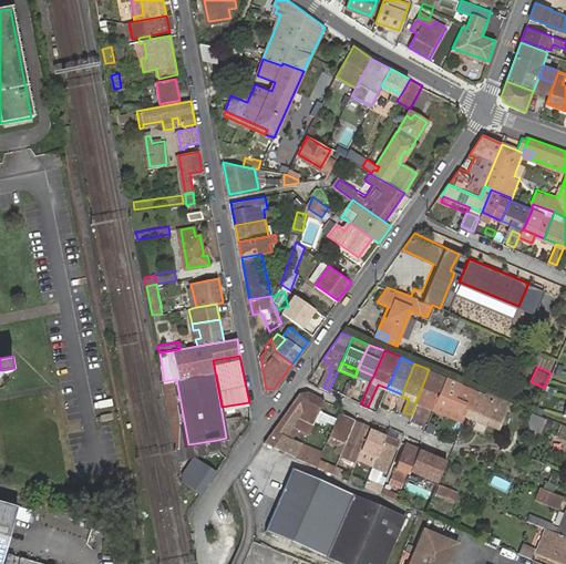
[(370,381),(373,376),(358,369),(356,376),(364,379),(370,381)]
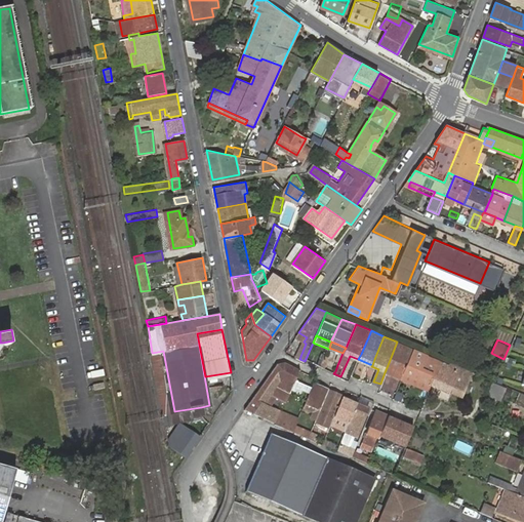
[(404,372),(414,349),(397,342),(388,365),(404,372)]
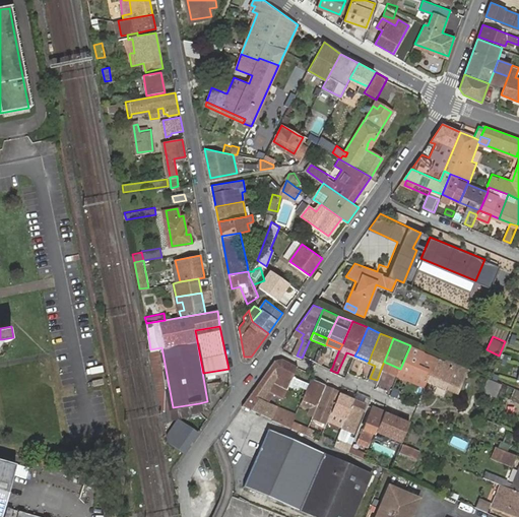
[(429,380),(438,358),(410,345),(400,369),(429,380)]
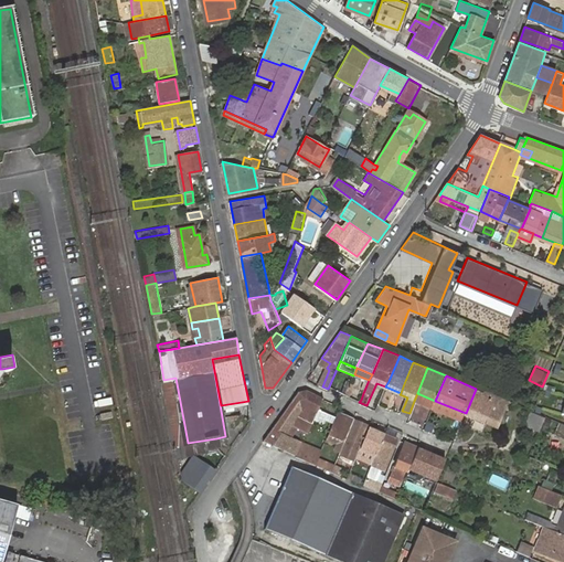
[(217,446),(216,438),(188,443),(176,378),(163,380),(178,457),(187,456),(189,453),(202,449),(202,452),(209,451),(209,448),(217,446)]
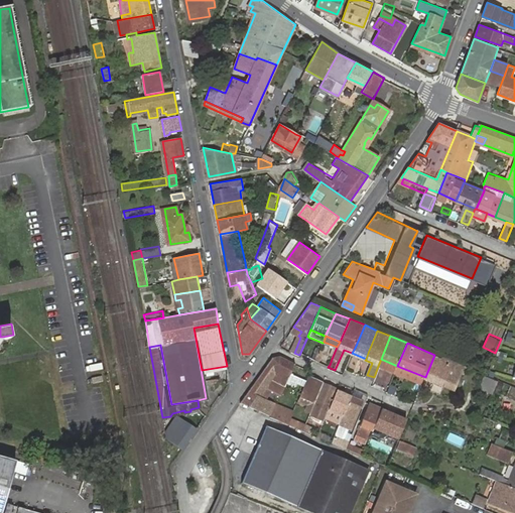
[(332,359),(337,347),(332,345),(327,357),(332,359)]
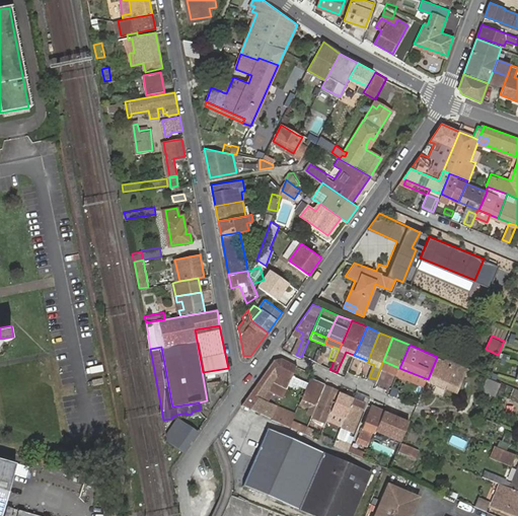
[(273,417),(273,418),(290,425),(293,418),(295,413),(269,400),(263,398),(268,390),(273,392),(284,397),(290,384),(298,387),(299,384),(307,387),(310,380),(294,374),(298,365),(283,357),(276,358),(243,403),(273,417)]
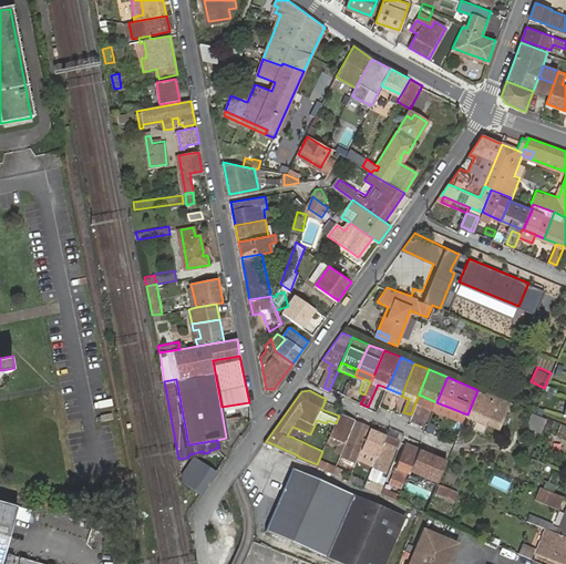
[(466,416),(489,424),(489,422),(500,427),(511,400),(487,390),(486,393),(477,390),(467,414),(466,416)]
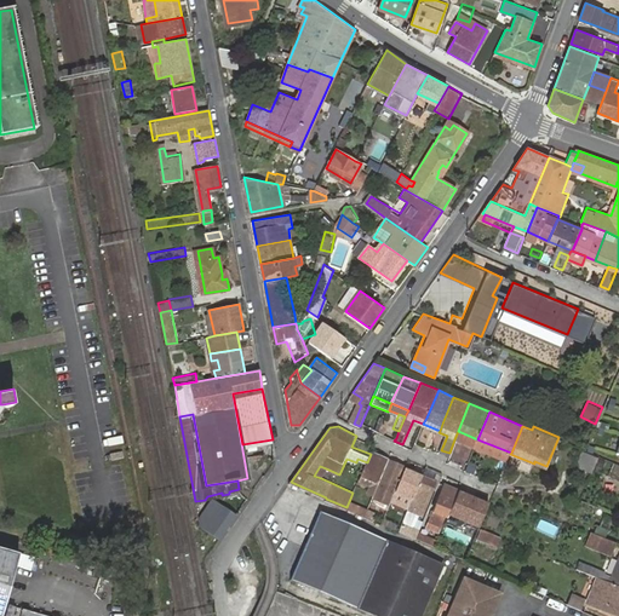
[(510,454),(511,453),(477,439),(476,444),(509,459),(510,454)]
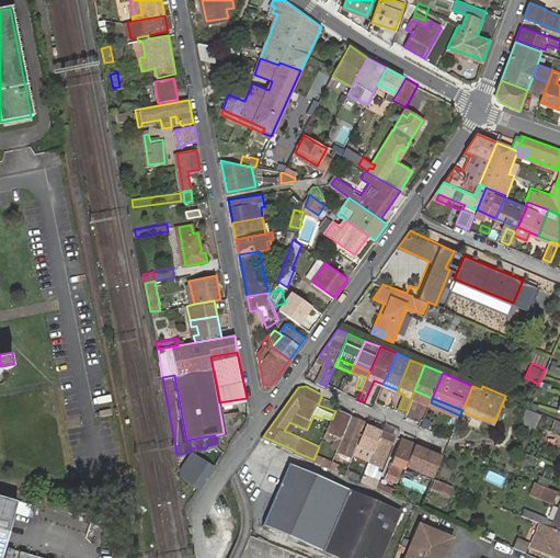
[(543,411),(530,407),(528,406),(521,422),(536,428),(543,411)]
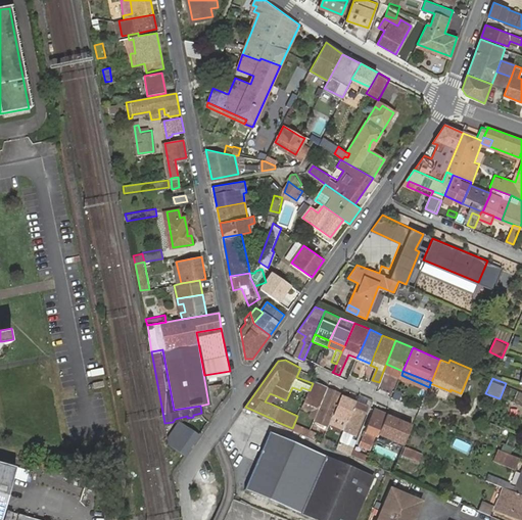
[(315,418),(328,387),(315,381),(305,400),(303,406),(312,410),(309,416),(315,418)]
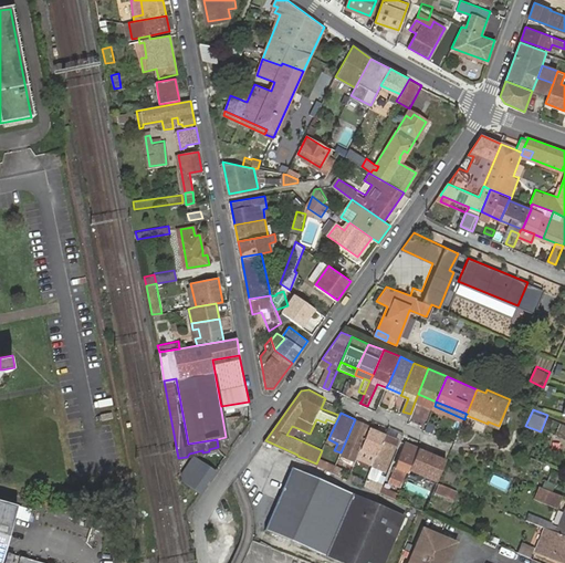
[(372,426),(355,419),(341,452),(339,454),(356,460),(359,454),(372,426)]
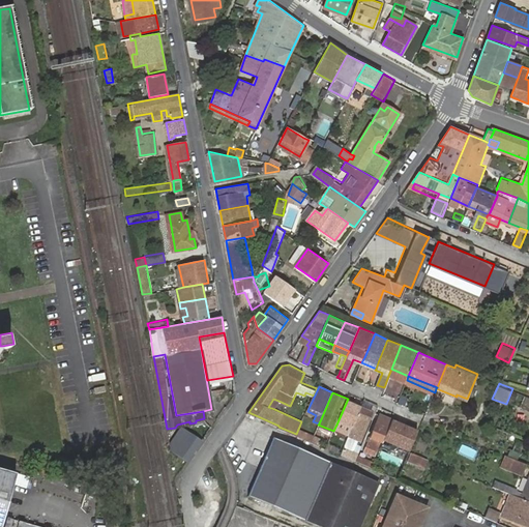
[(274,409),(278,401),(273,399),(268,407),(274,409)]
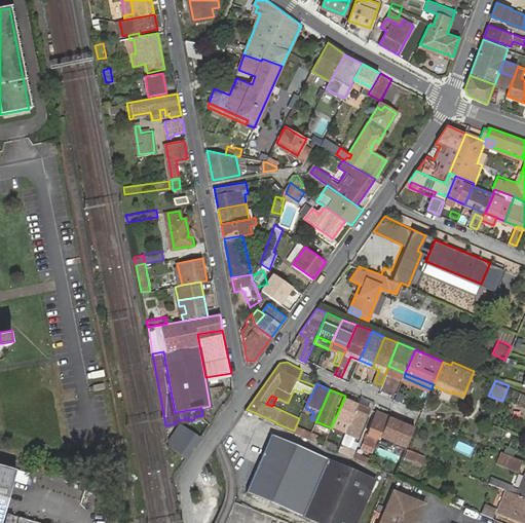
[(360,402),(345,396),(334,421),(346,426),(344,431),(347,432),(360,402)]
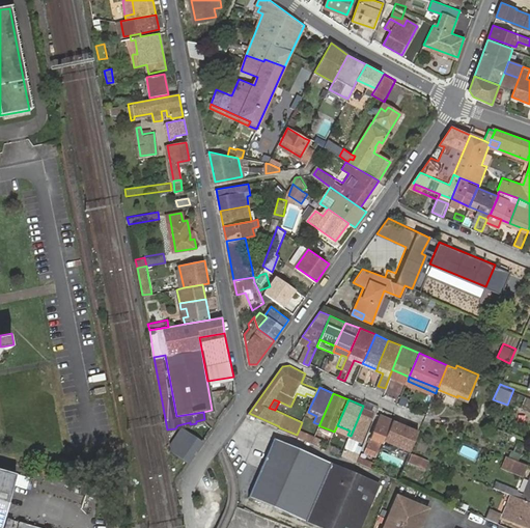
[(373,411),(363,406),(351,436),(356,438),(360,429),(365,432),(373,411)]
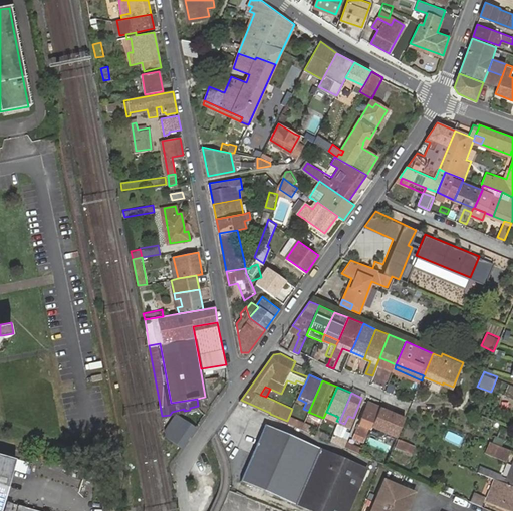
[(367,435),(379,406),(368,401),(356,430),(367,435)]
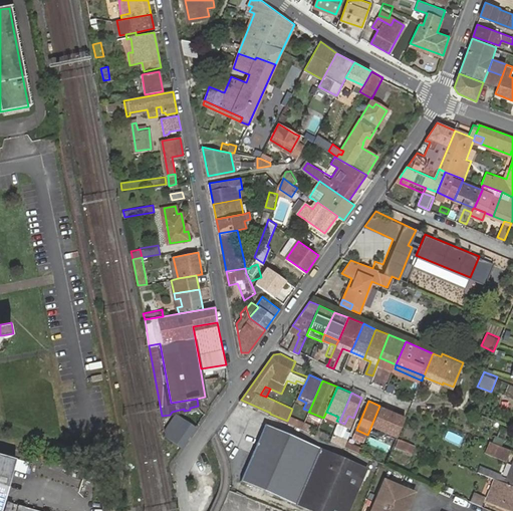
[(379,436),(382,430),(398,436),(407,416),(381,405),(371,427),(368,431),(379,436)]
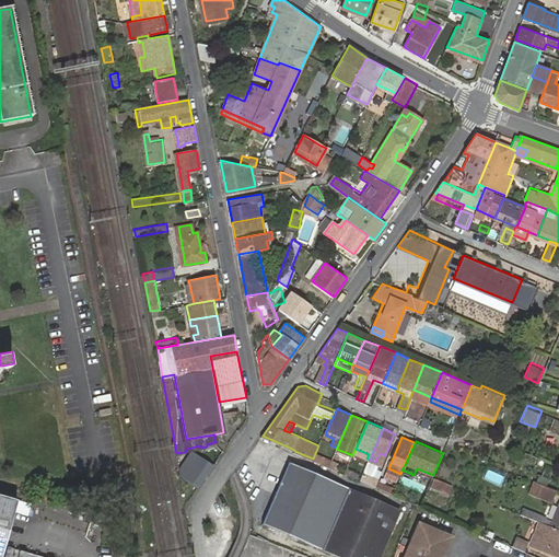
[(333,459),(316,451),(313,459),(329,466),(333,459)]
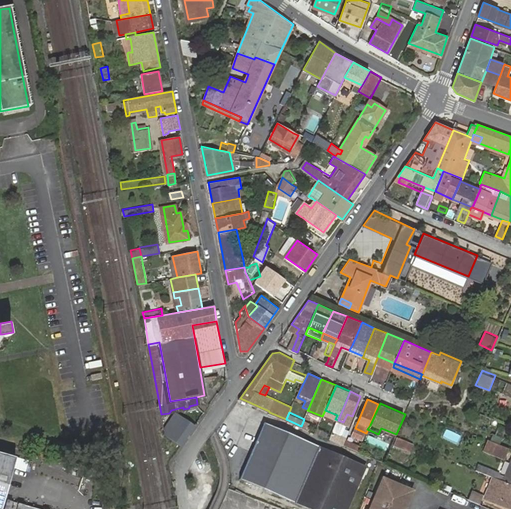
[(164,432),(181,444),(195,425),(194,425),(177,413),(164,432)]
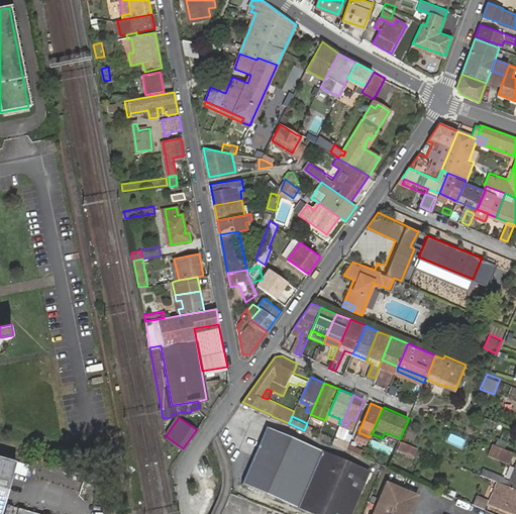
[(350,418),(346,426),(351,428),(355,420),(350,418)]
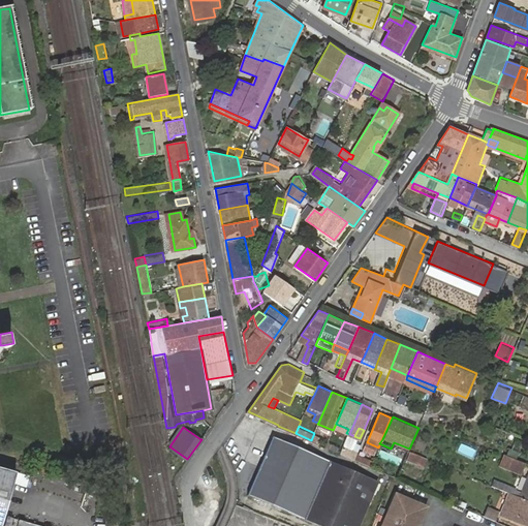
[(323,437),(314,433),(311,440),(320,444),(323,437)]
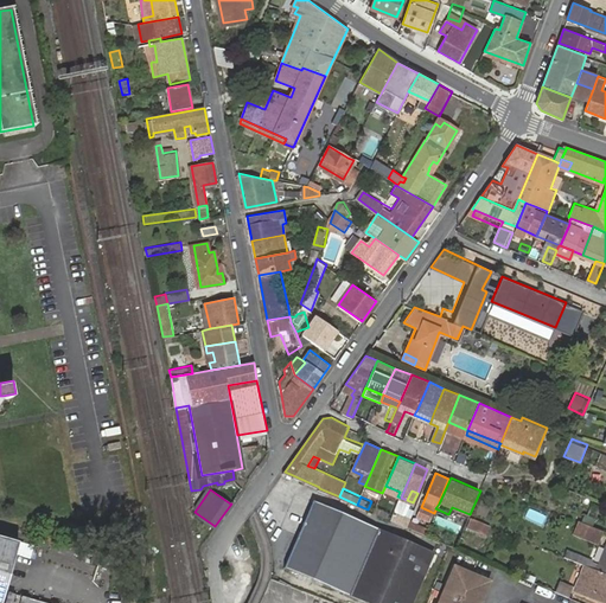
[(396,508),(407,512),(410,501),(401,498),(396,508)]
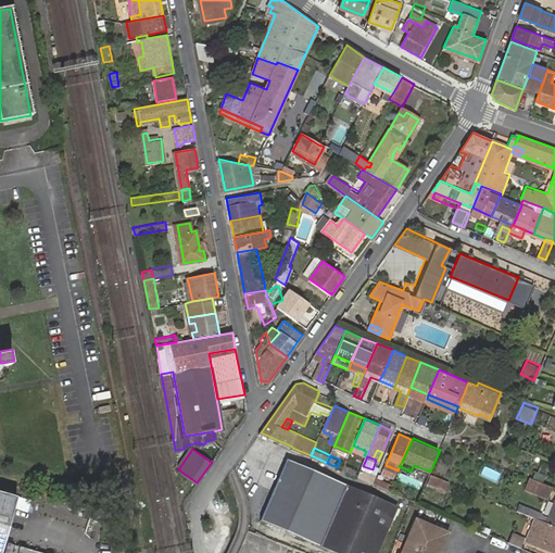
[(348,484),(288,459),(263,517),(323,543),(345,552),(375,552),(396,504),(348,484)]
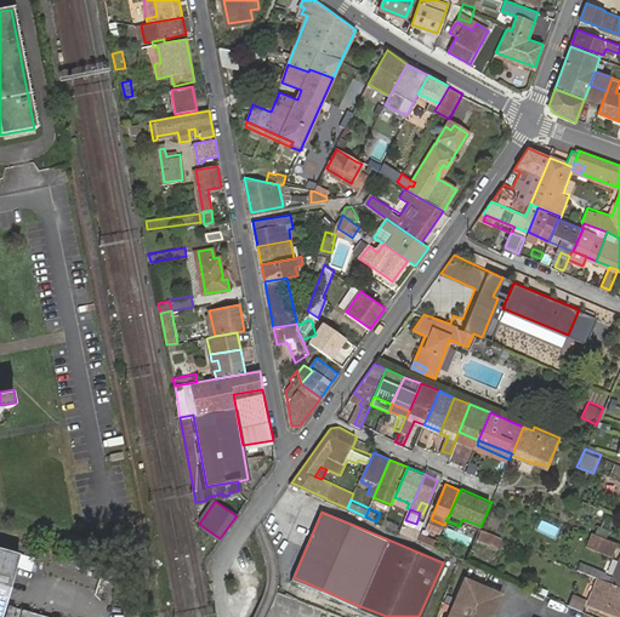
[(399,524),(386,518),(384,524),(390,526),(397,530),(399,524)]
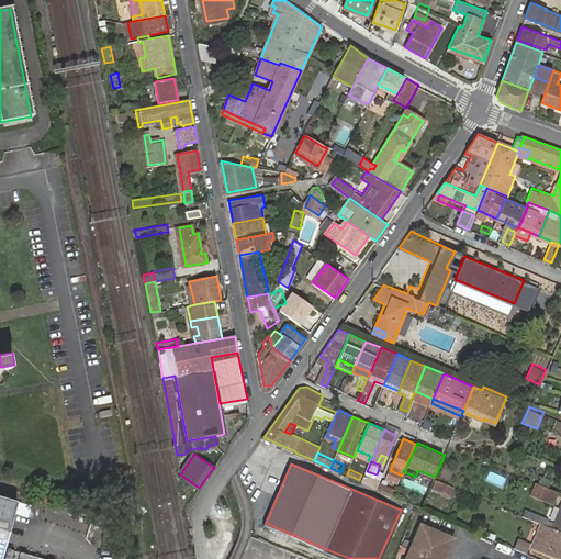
[(437,477),(434,487),(452,493),(456,483),(437,477)]
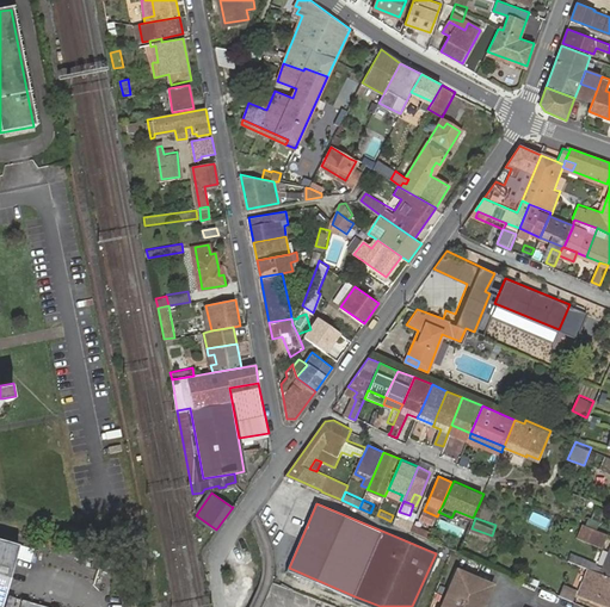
[(601,545),(607,532),(583,522),(577,536),(601,545)]
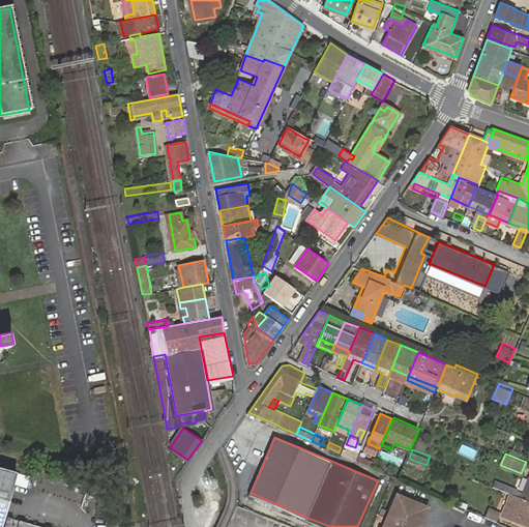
[(0,469),(0,526),(17,474),(0,469)]
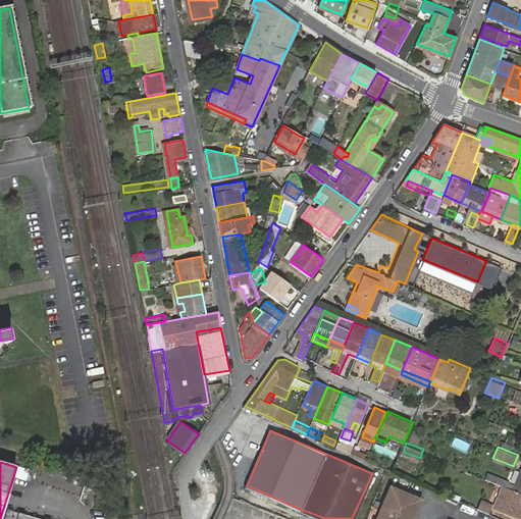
[(86,472),(43,462),(39,480),(82,491),(86,472)]
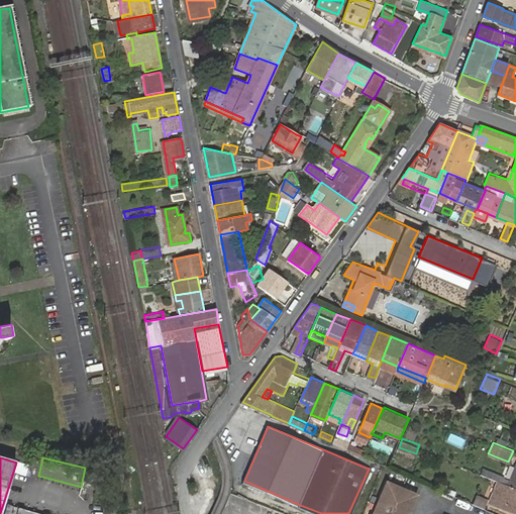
[(507,484),(515,487),(515,464),(509,478),(502,475),(502,474),(483,465),(481,471),(508,483),(507,484)]
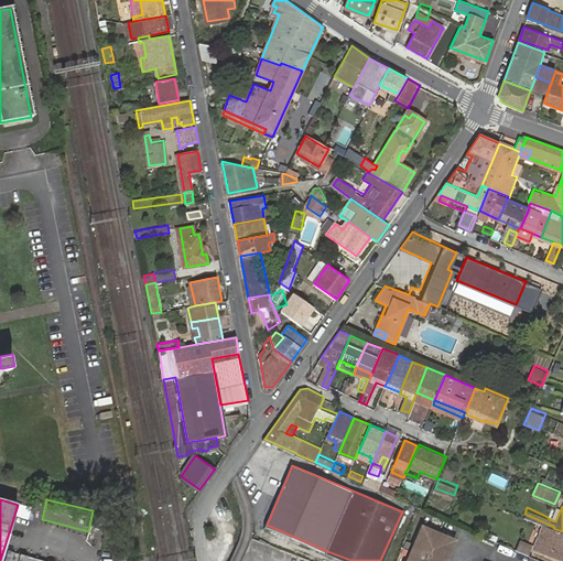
[(405,560),(440,560),(431,558),(433,553),(446,558),(455,538),(421,524),(405,560)]
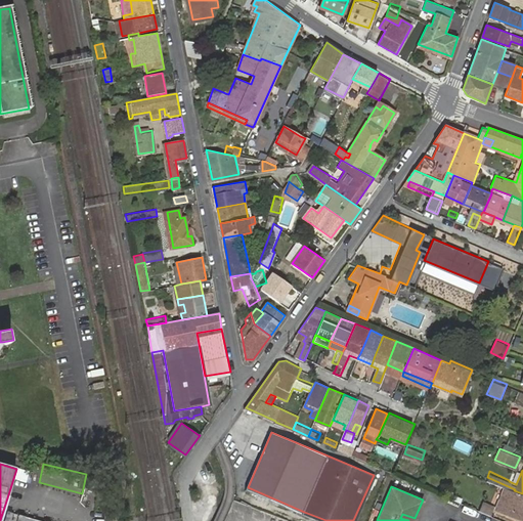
[(522,493),(514,490),(506,512),(519,517),(517,520),(522,520),(522,493)]
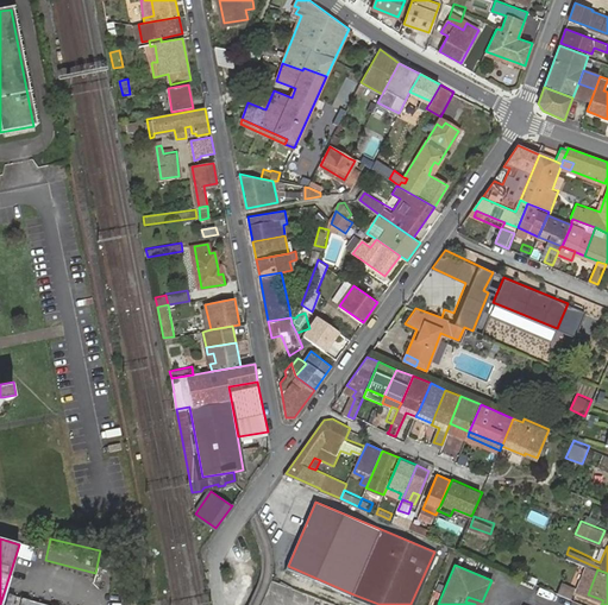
[(565,584),(562,592),(570,596),(574,587),(565,584)]
